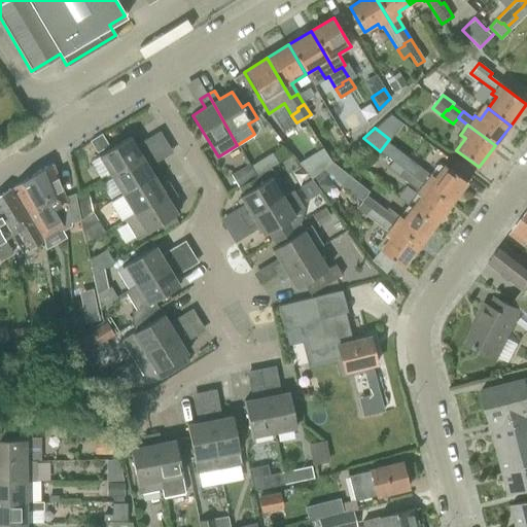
[(146,138),(157,162),(176,152),(165,129),(146,138)]
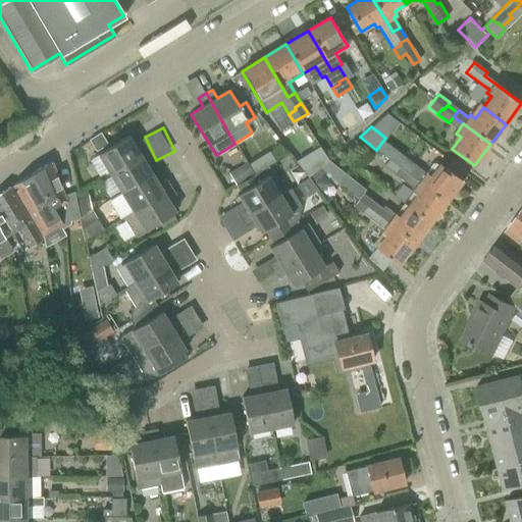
[(98,155),(110,175),(150,152),(144,144),(136,149),(128,136),(98,155)]
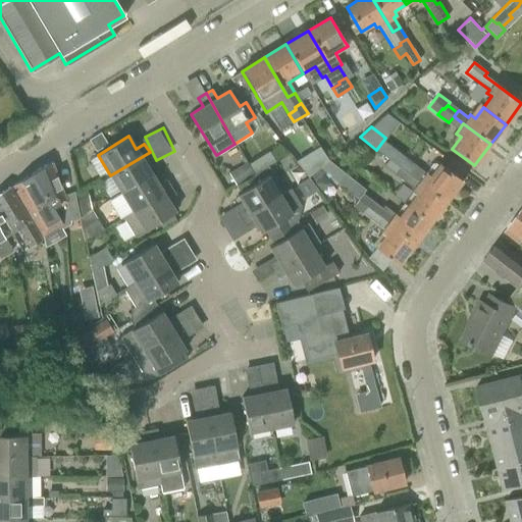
[(388,159),(383,166),(392,172),(397,166),(399,167),(406,157),(396,150),(394,153),(388,159)]
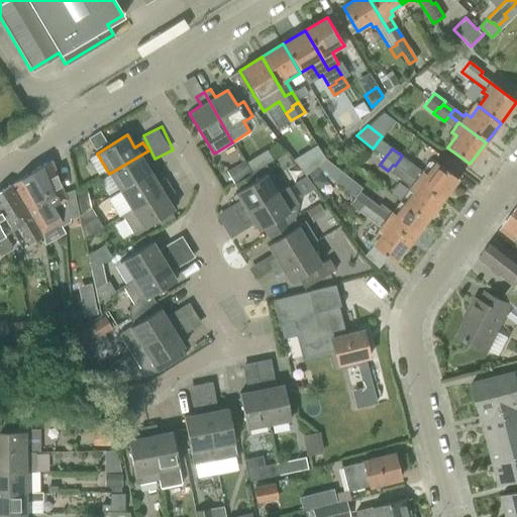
[(109,174),(121,193),(151,175),(143,161),(151,156),(148,150),(109,174)]
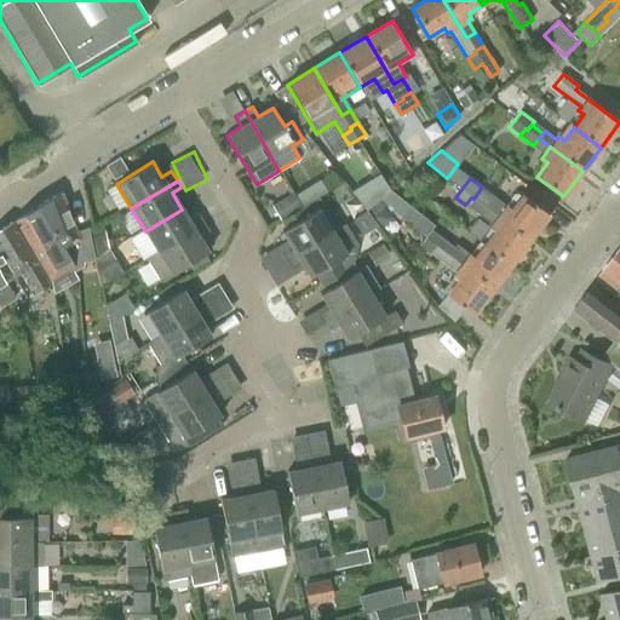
[(471,197),(465,205),(492,224),(488,229),(494,233),(484,245),(511,265),(529,241),(486,208),(494,196),(493,195),(482,187),(474,199),(471,197)]
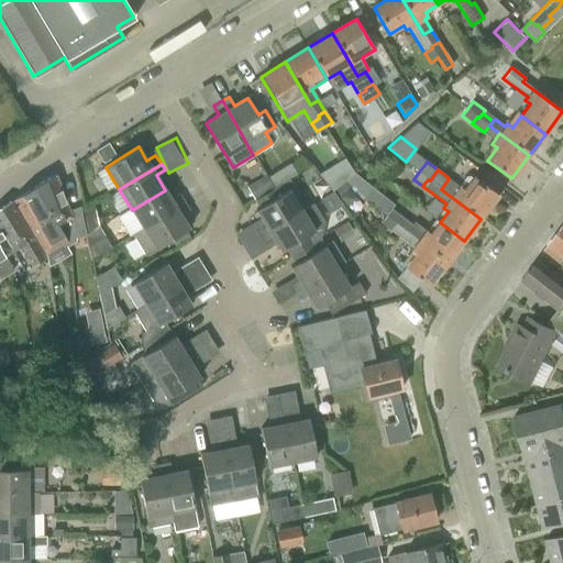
[(245,187),(254,199),(273,187),(265,174),(245,187)]
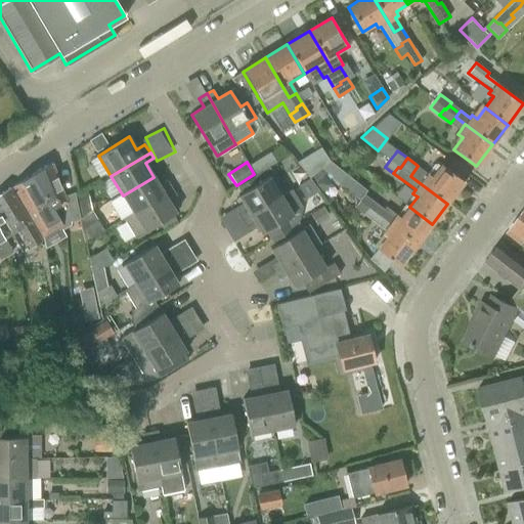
[(51,164),(32,175),(44,194),(45,193),(64,227),(71,224),(71,221),(66,202),(51,164)]
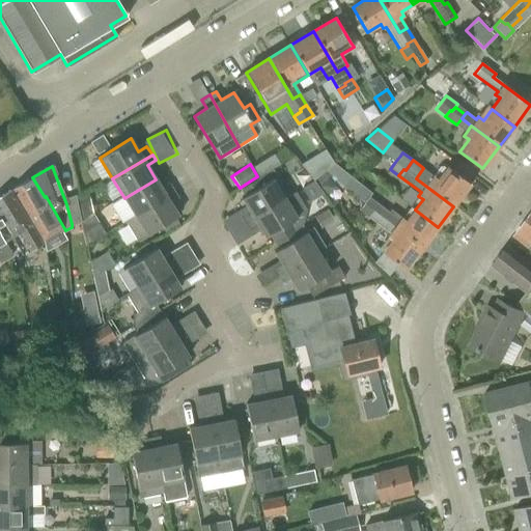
[(423,168),(416,178),(453,206),(470,185),(447,167),(438,179),(434,176),(423,168)]
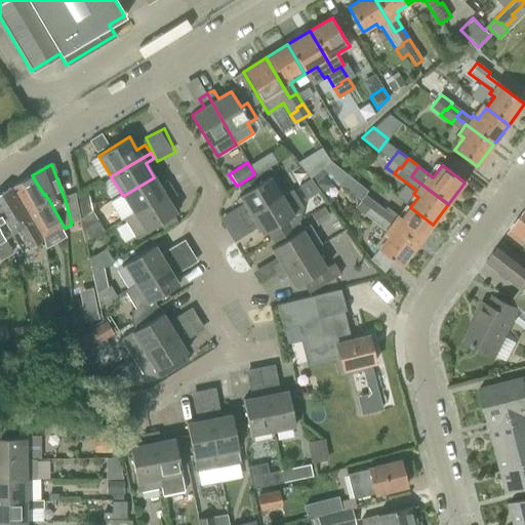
[(246,208),(238,213),(242,220),(244,224),(283,199),(281,196),(269,177),(271,170),(269,167),(256,175),(238,187),(242,194),(239,196),(243,203),(246,208)]
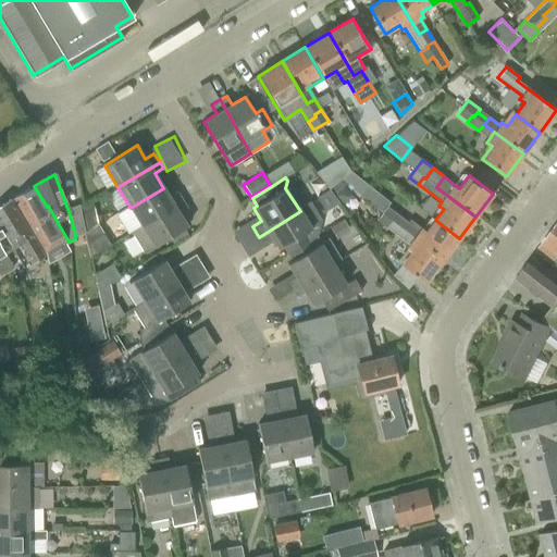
[(47,207),(34,186),(13,198),(35,235),(49,225),(62,246),(69,242),(48,206),(47,207)]
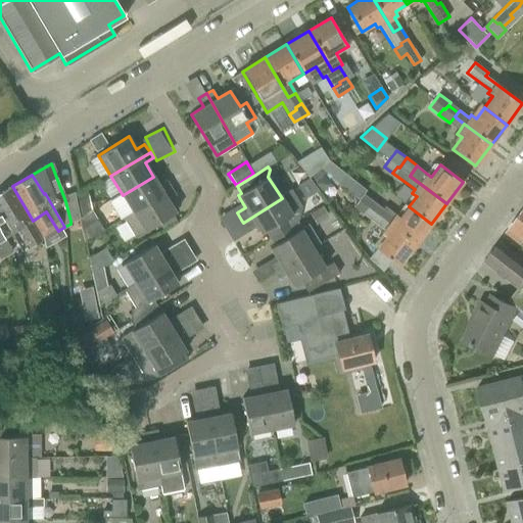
[(134,215),(135,216),(174,191),(168,181),(159,186),(153,177),(123,195),(134,215)]
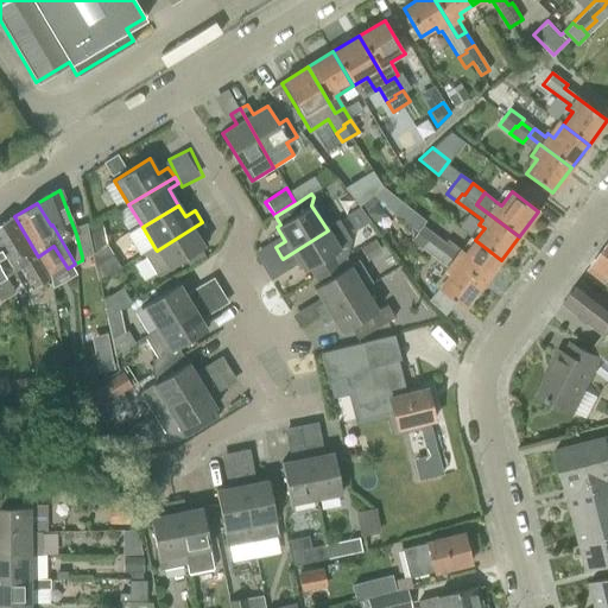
[(90,226),(95,251),(106,244),(101,219),(90,226)]
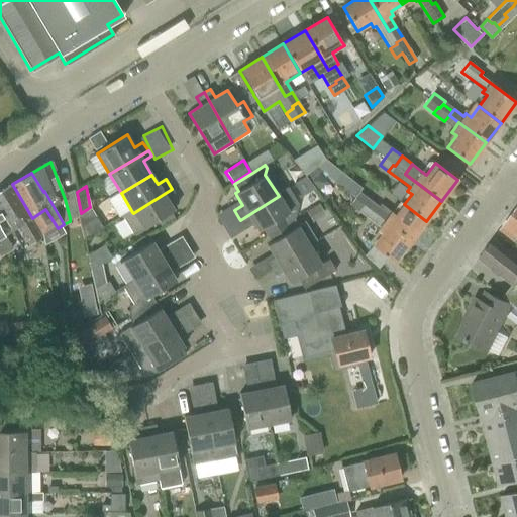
[(8,187),(0,191),(0,214),(12,231),(19,226),(30,245),(40,239),(8,187)]
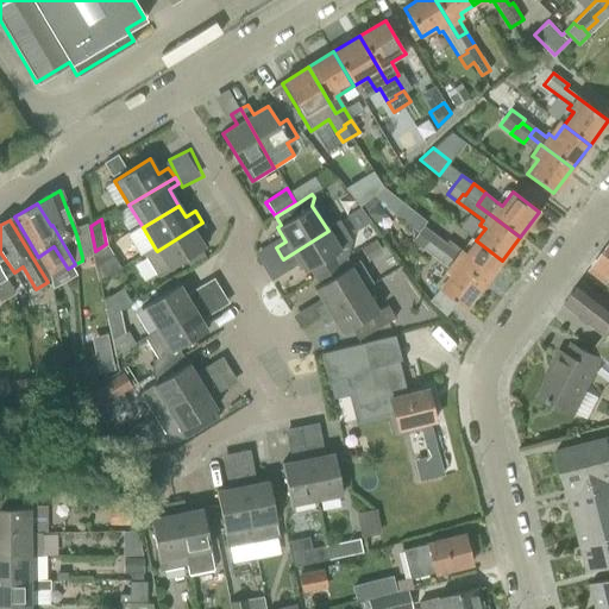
[(328,231),(283,259),(286,264),(295,258),(299,263),(305,272),(309,269),(314,277),(341,261),(347,257),(351,240),(338,220),(326,227),(328,231)]
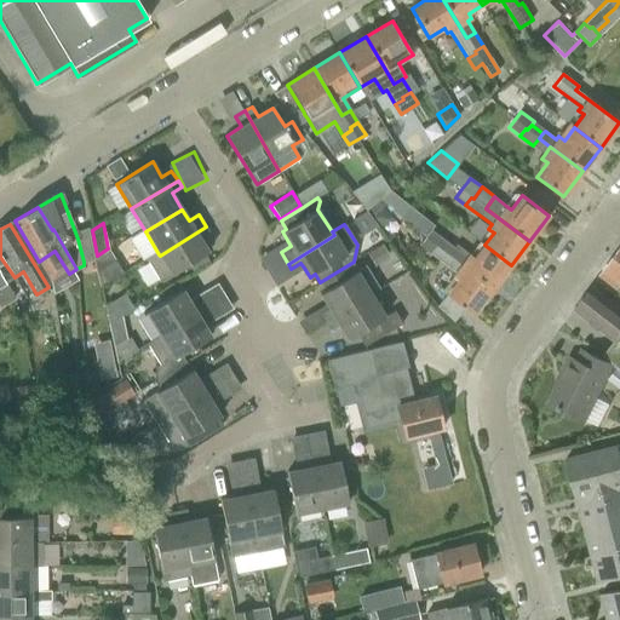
[(159,254),(148,260),(160,281),(172,275),(189,263),(206,253),(208,252),(199,237),(208,231),(206,227),(160,256),(159,254)]
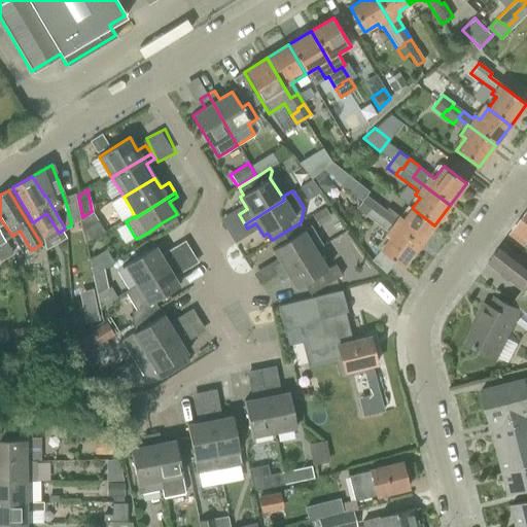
[(356,208),(364,214),(370,209),(372,210),(377,203),(366,195),(356,208)]
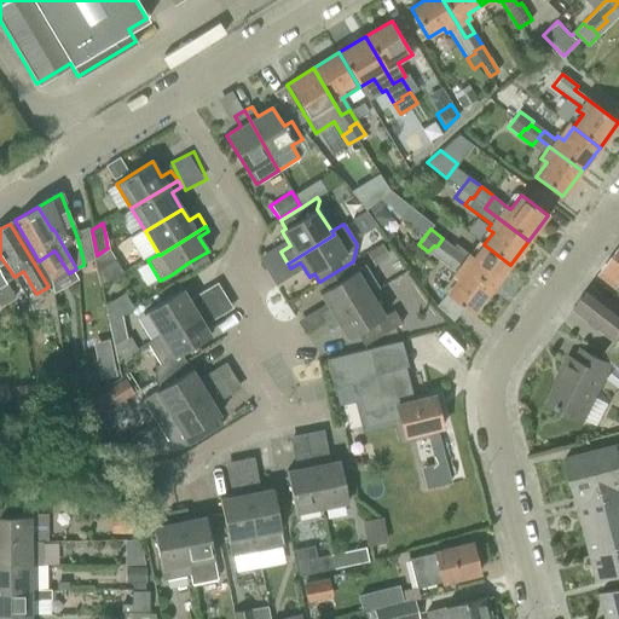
[(434,246),(428,252),(455,272),(451,276),(456,281),(445,295),(472,314),(491,289),(447,255),(456,244),(453,247),(443,238),(437,247),(434,246)]
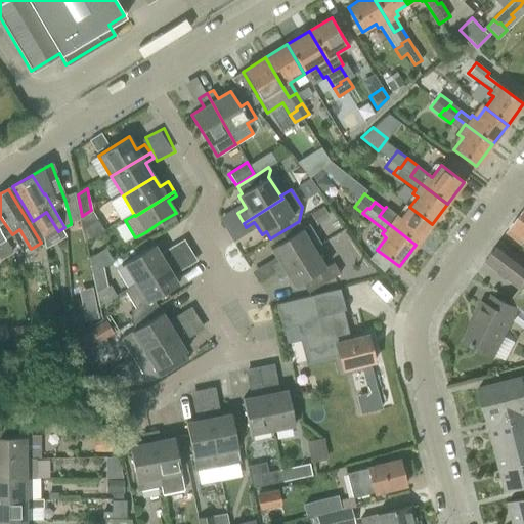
[(401,218),(386,207),(379,216),(416,245),(432,224),(409,207),(401,218)]
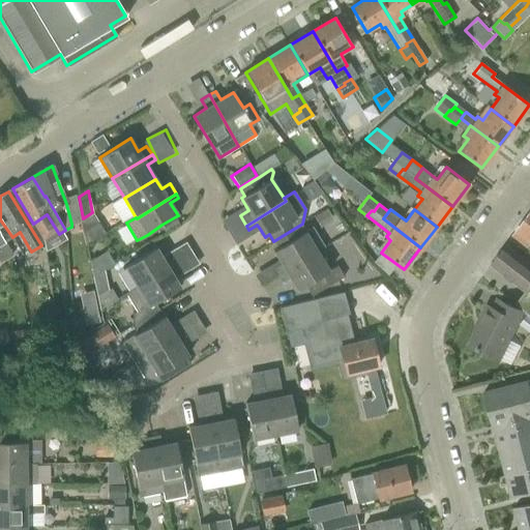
[(12,237),(0,219),(0,262),(12,255),(5,241),(12,237)]
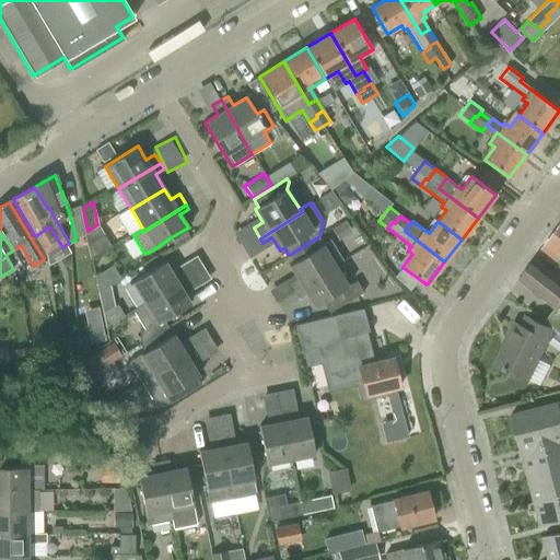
[(559,235),(556,232),(543,249),(559,261),(559,235)]
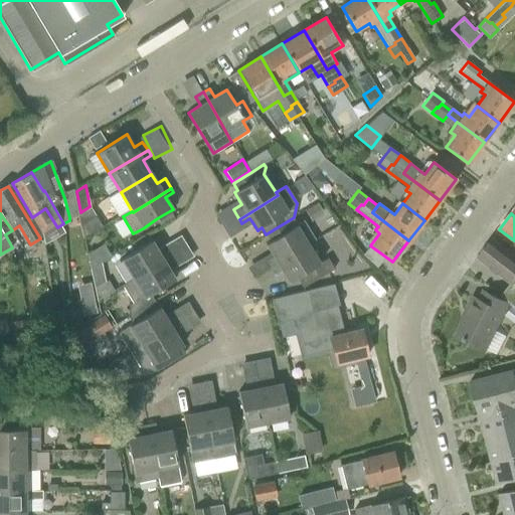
[(82,223),(90,234),(103,226),(96,215),(82,223)]
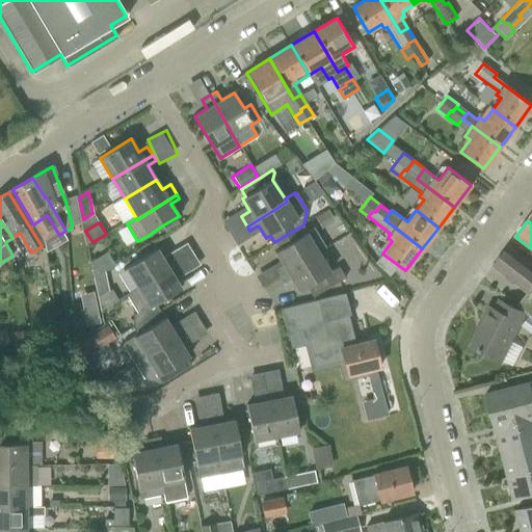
[(277,276),(280,280),(320,256),(306,233),(302,235),(298,228),(274,242),(280,249),(274,251),(280,261),(283,264),(273,269),(277,276)]
